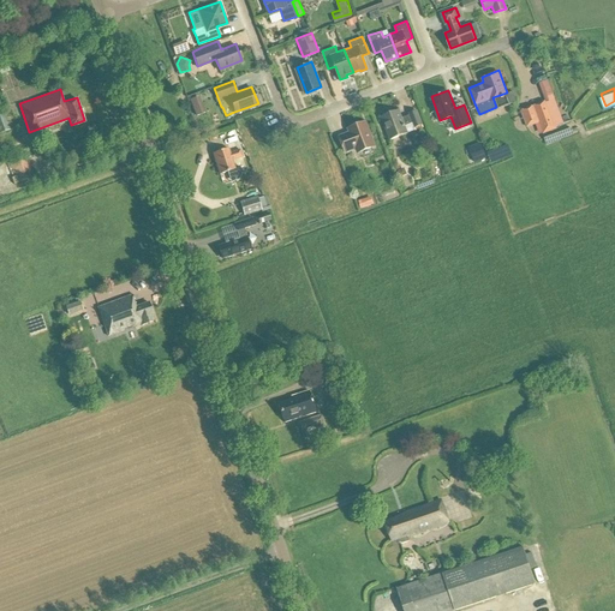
[(193,108),(203,105),(198,95),(190,99),(193,108)]
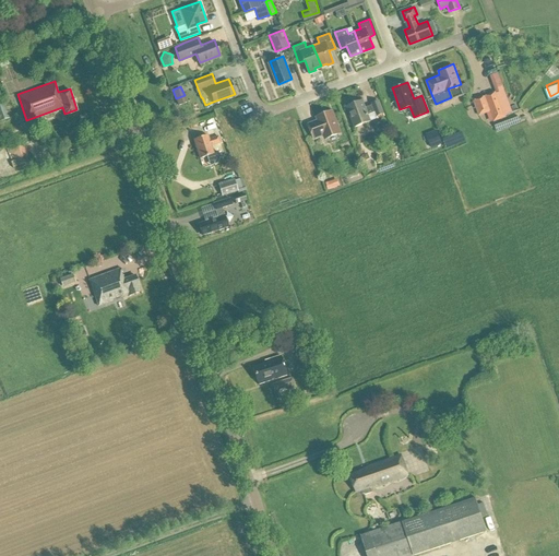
[(506,116),(501,105),(507,103),(502,91),(497,93),(496,91),(473,99),(478,115),(486,113),(489,120),(492,119),(492,120),(506,116)]
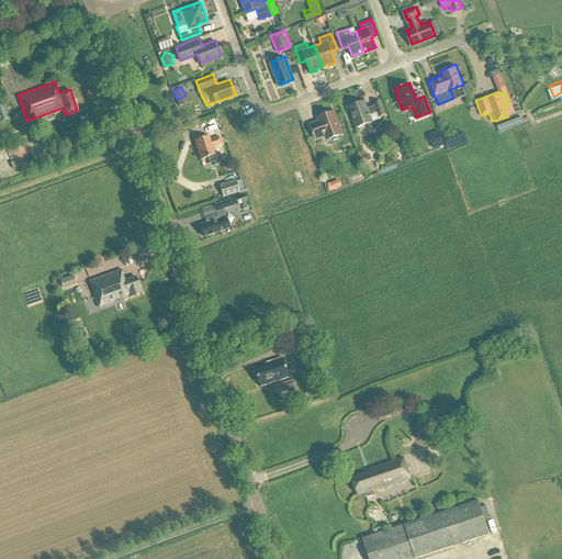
[(364,99),(349,105),(357,126),(372,120),(370,113),(378,111),(379,114),(385,112),(381,100),(374,102),(374,103),(367,107),(364,99)]
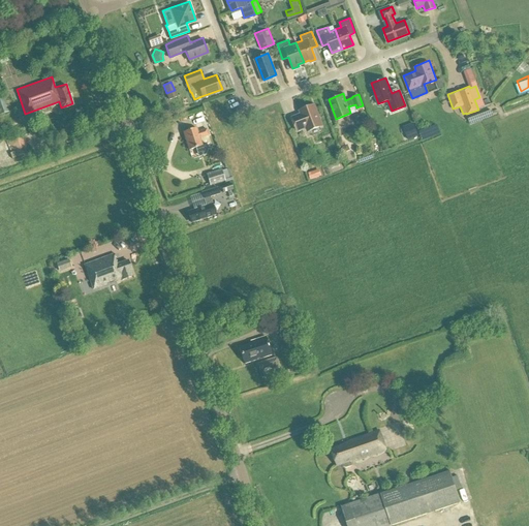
[(314,104),(301,110),(302,113),(293,116),(298,128),(306,125),(308,129),(321,124),(314,104)]
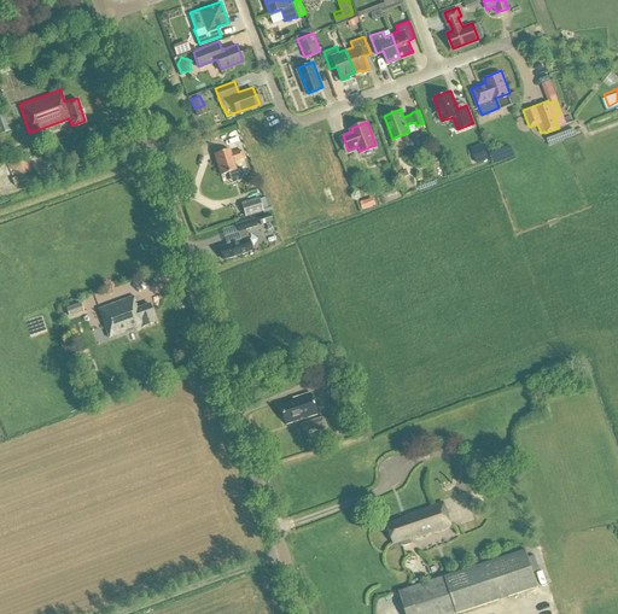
[(228,147),(214,152),(220,173),(235,168),(233,159),(243,156),(240,147),(229,151),(228,147)]
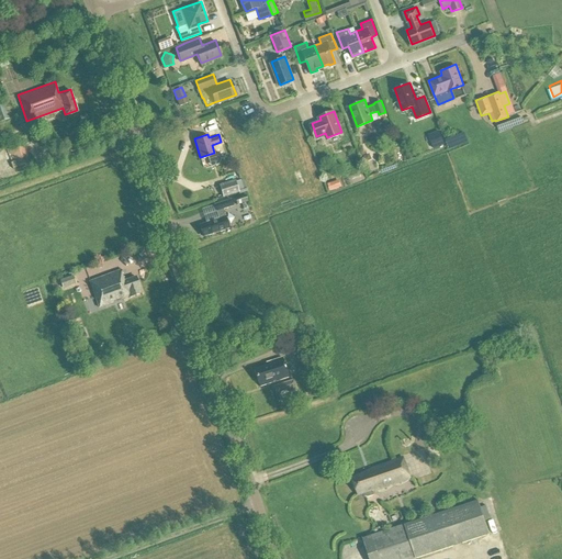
[(21,142),(8,147),(15,166),(27,161),(25,155),(26,155),(21,142)]
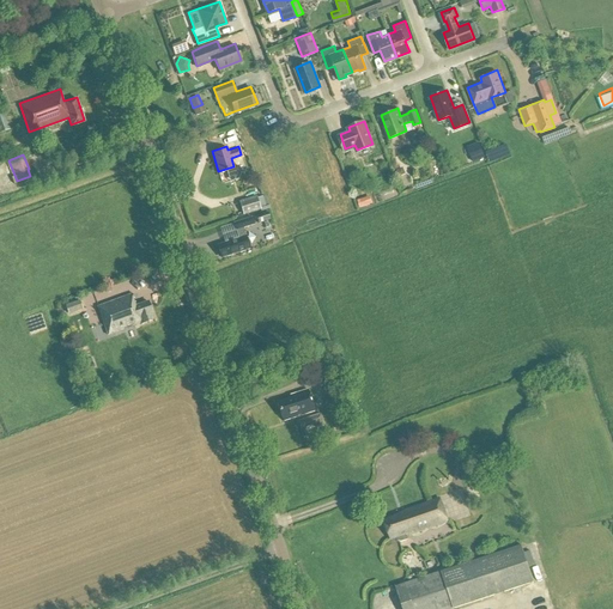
[(238,200),(242,213),(260,207),(255,194),(238,200)]
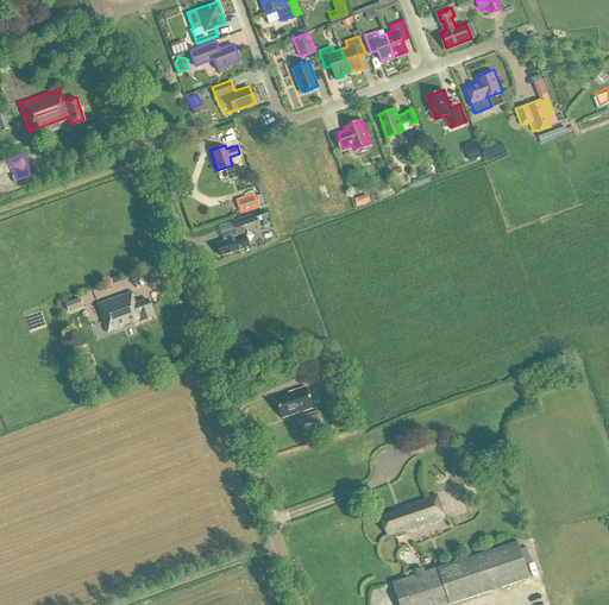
[(362,194),(355,196),(357,203),(364,201),(362,194)]
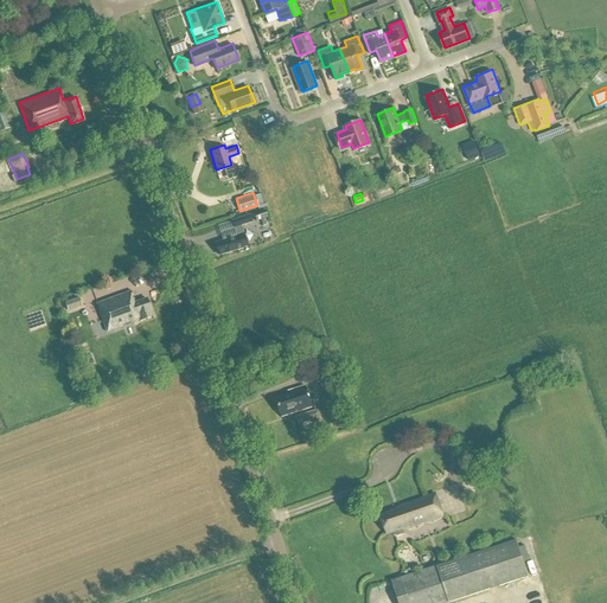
[(264,207),(253,212),(255,219),(267,215),(264,207)]
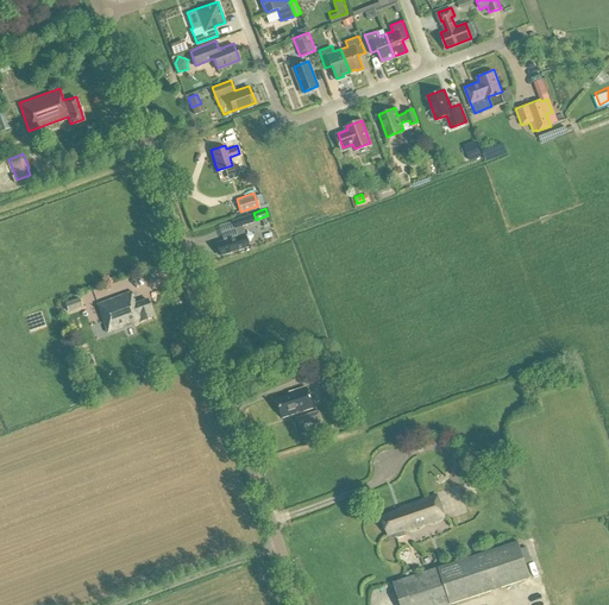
[(225,240),(215,243),(219,253),(246,244),(240,225),(251,221),(249,214),(231,220),(236,234),(225,239),(225,240)]
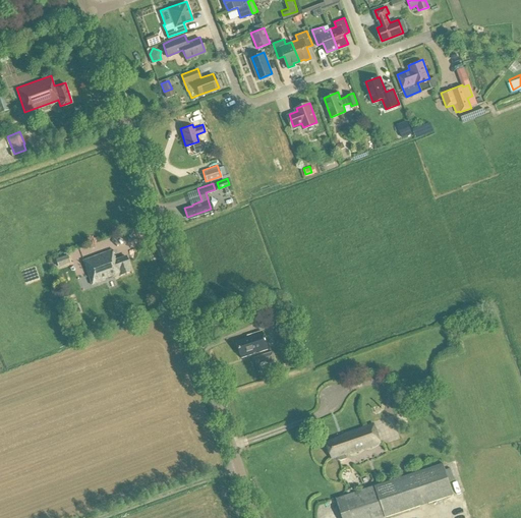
[(131,270),(125,254),(115,259),(111,249),(82,260),(93,284),(119,273),(119,274),(131,270)]
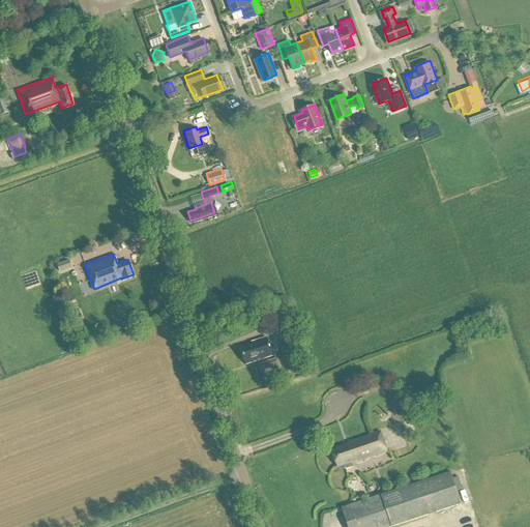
[(59,269),(71,265),(68,258),(56,262),(59,269)]
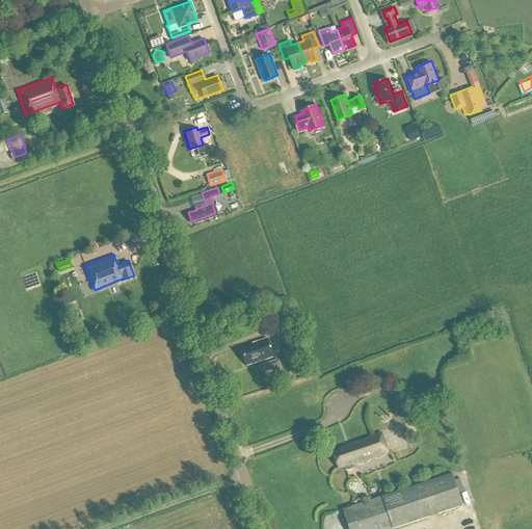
[(70,306),(76,321),(86,317),(80,301),(70,306)]
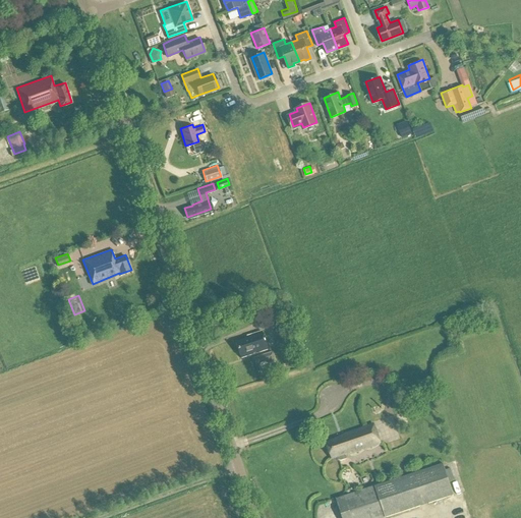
[(246,336),(234,339),(240,356),(268,347),(262,329),(246,334),(246,336)]
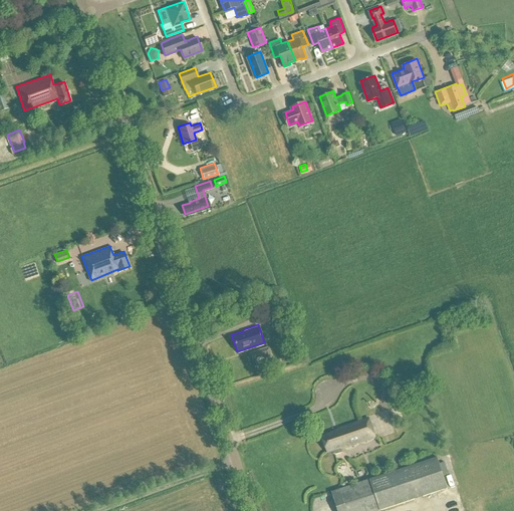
[(249,351),(252,358),(263,354),(264,357),(271,355),(267,345),(249,351)]
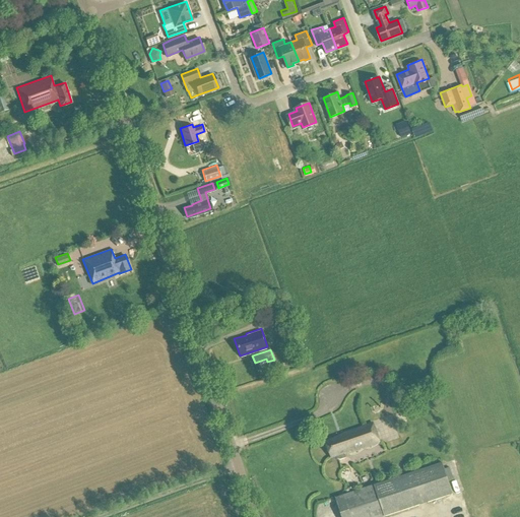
[(408,426),(405,409),(395,412),(398,428),(408,426)]
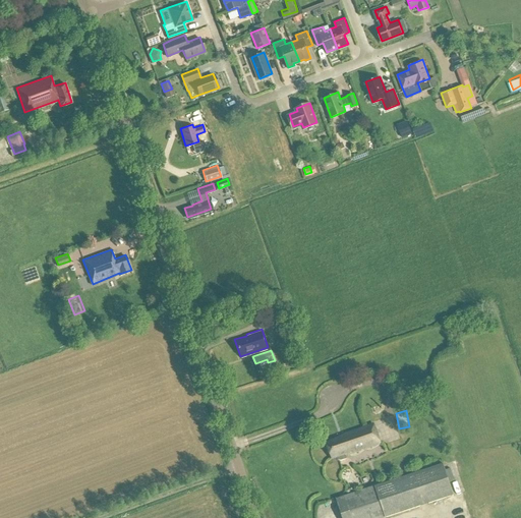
[(327,441),(332,456),(337,455),(338,456),(339,457),(340,458),(342,458),(347,456),(346,453),(380,441),(373,422),(342,434),(342,435),(327,441)]
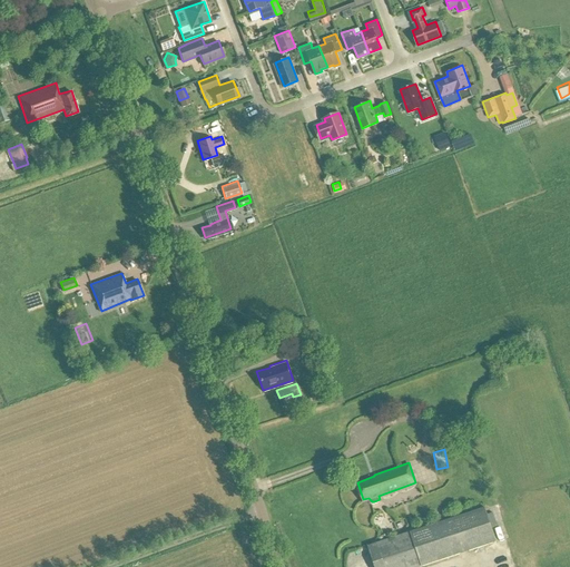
[(413,566),(497,539),(493,529),(485,506),(367,545),(374,566),(413,566)]
